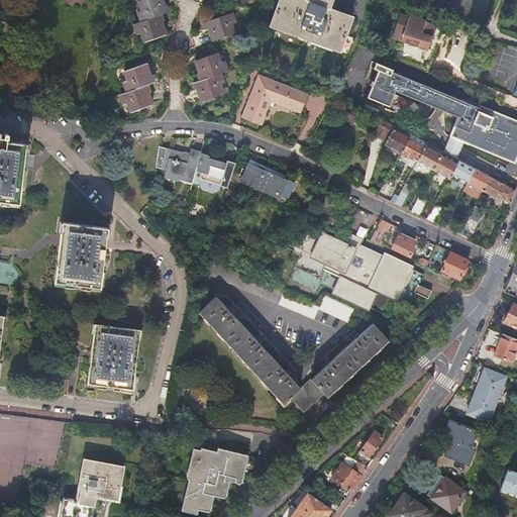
[(143,0),(138,1),(142,11),(137,13),(140,22),(134,24),(137,34),(140,33),(143,42),(165,35),(162,23),(163,22),(161,16),(168,14),(161,0),(143,0)]
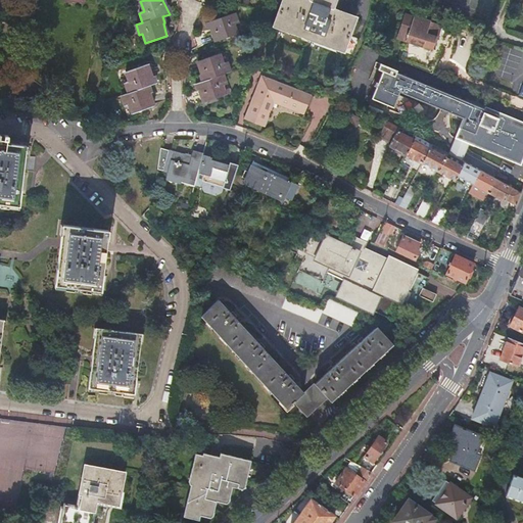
[(310,0),(310,1),(306,0),(283,0),(274,26),(342,52),(355,18),(332,10),(336,0),(310,0)]
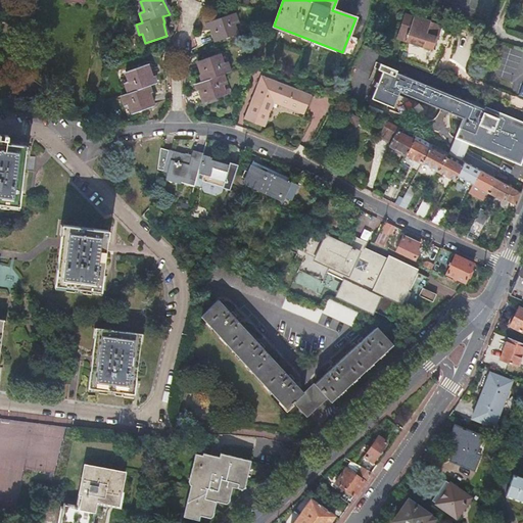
[(416,43),(407,64),(430,74),(448,29),(414,14),(413,16),(403,12),(397,29),(406,33),(403,38),(416,43)]
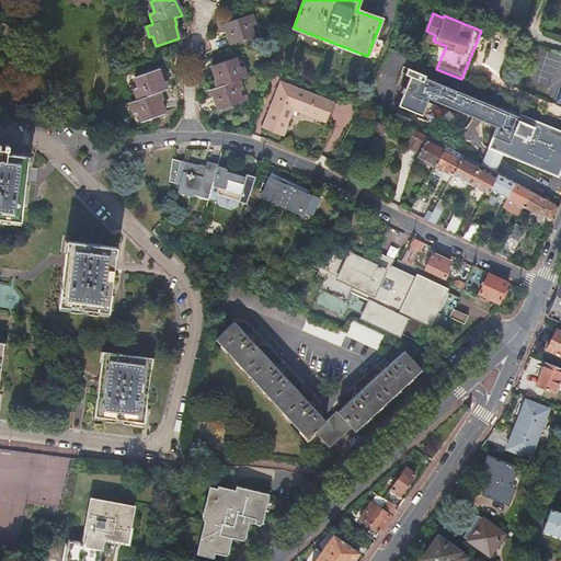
[(251,18),(221,27),(224,35),(227,35),(230,48),(253,41),(251,31),(254,30),(251,18)]
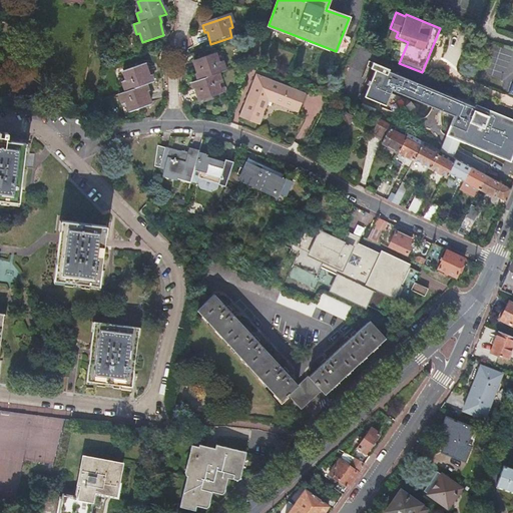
[(387,33),(396,37),(398,32),(390,28),(387,33)]
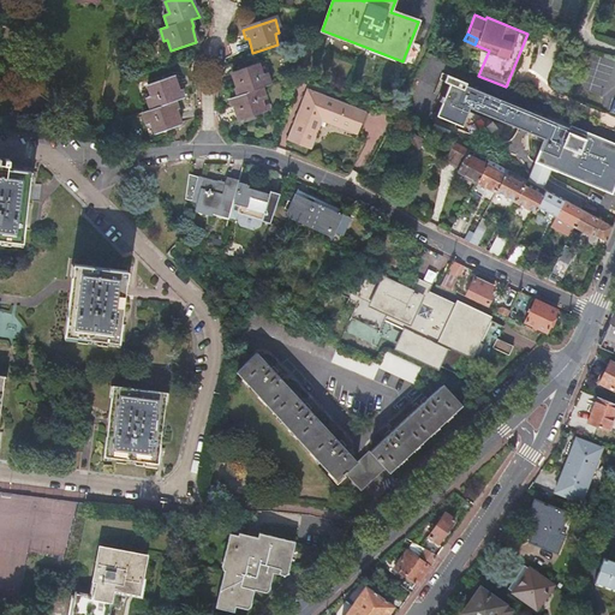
[(261,91),(269,89),(266,77),(261,79),(257,67),(232,76),(236,90),(234,91),(237,100),(228,102),(232,111),(233,109),(238,125),(263,117),(260,105),(264,103),(261,91)]
